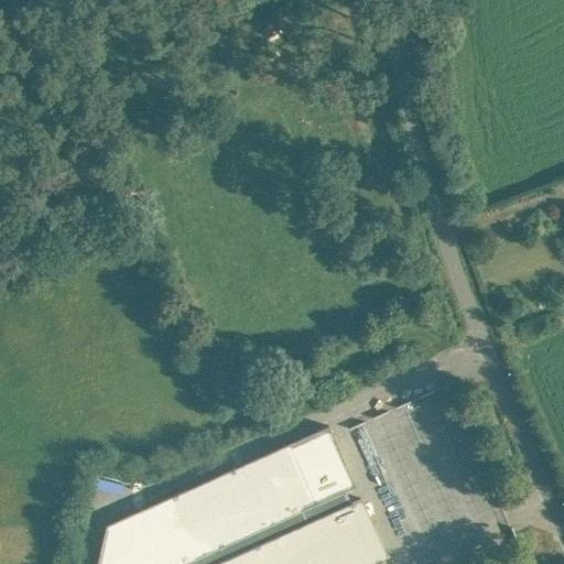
[(458,510),(499,492),(452,380),(433,388),(464,461),(441,470),(458,510)]
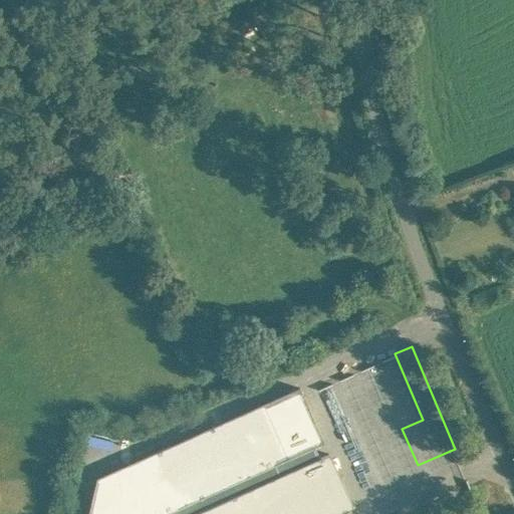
[(373,363),(388,396),(404,389),(390,356),(373,363)]
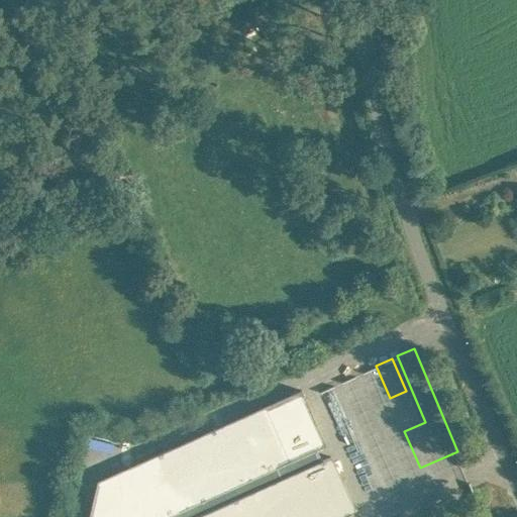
[(354,375),(369,410),(386,403),(372,368),(354,375)]
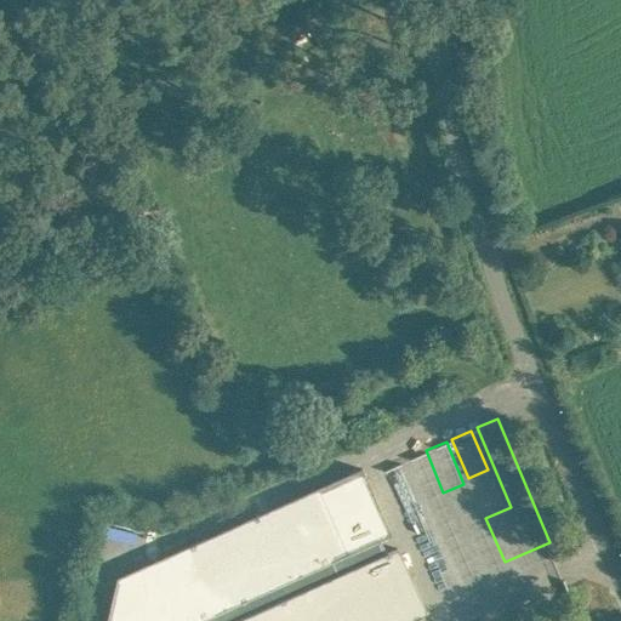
[(404,460),(451,586),(471,579),(423,453),(404,460)]
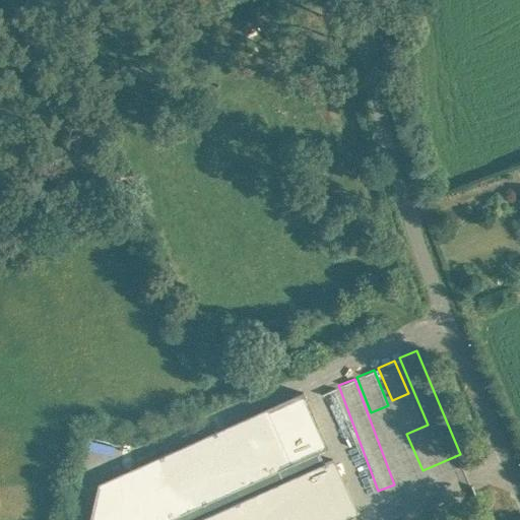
[(345,519),(358,515),(333,460),(324,464),(319,452),(328,448),(304,392),(266,409),(99,484),(89,519),(345,519)]
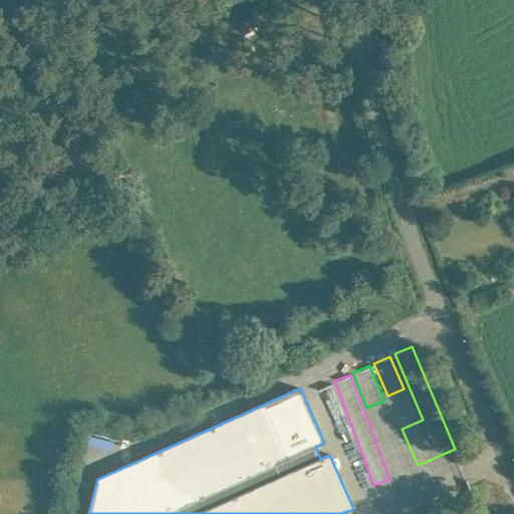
[(382,440),(397,474),(414,467),(400,433),(382,440)]
